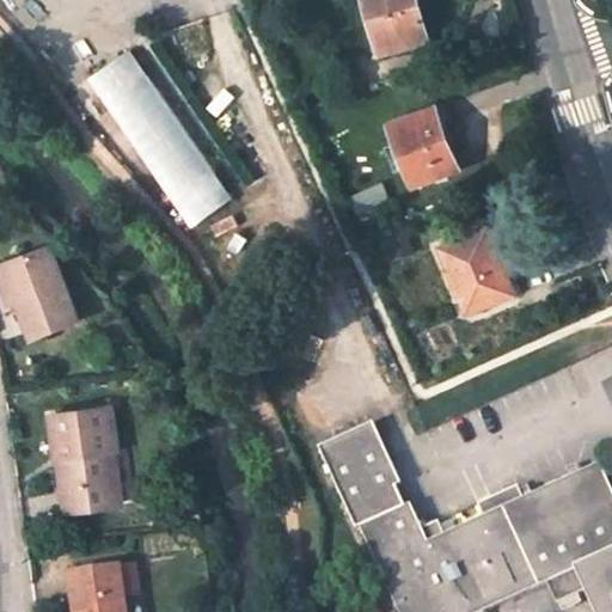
[(368,0),(383,46),(404,41),(405,43),(429,36),(418,0),(368,0)]
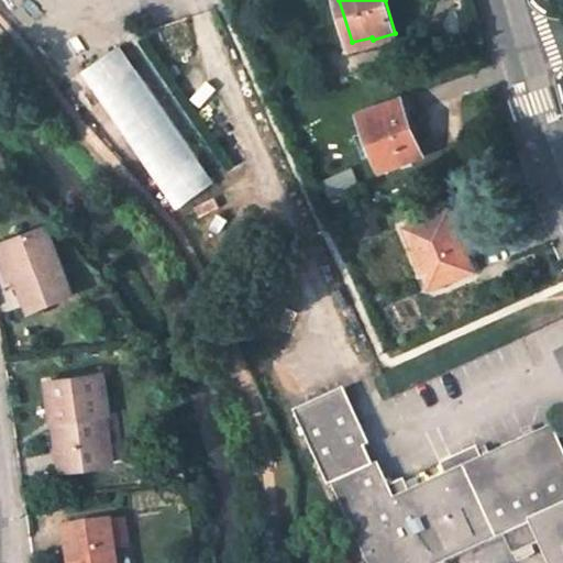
[(117,53),(85,86),(183,183),(214,151),(117,53)]
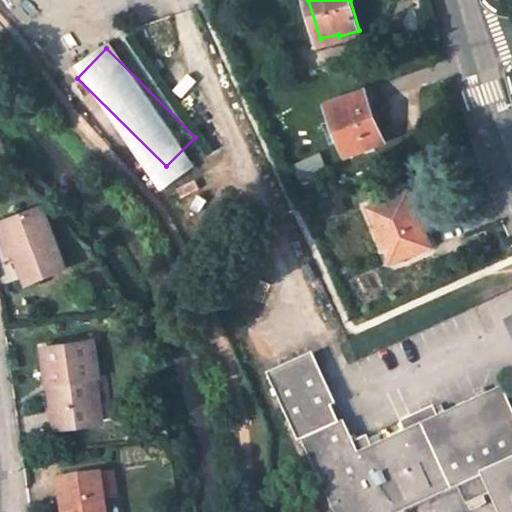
[(329,102),(348,151),(383,137),(374,112),(379,110),(376,103),(378,102),(372,85),(329,102)]
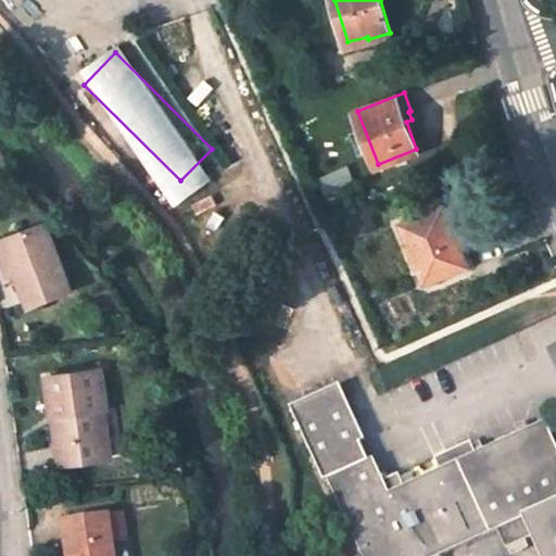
[(442,205),(402,223),(426,281),(466,265),(454,235),(442,205)]
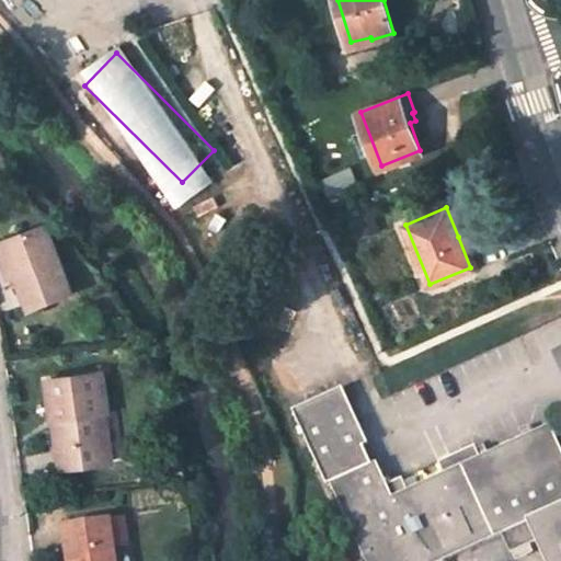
[(24,292),(30,309),(73,293),(50,226),(11,240),(22,272),(18,273),(24,292)]
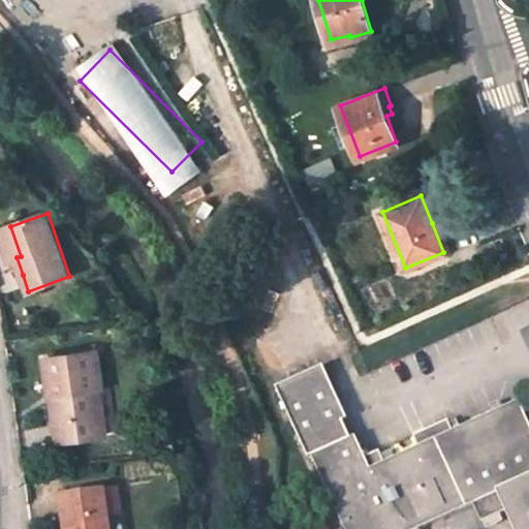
[(438,221),(432,223),(443,252),(449,249),(438,221)]
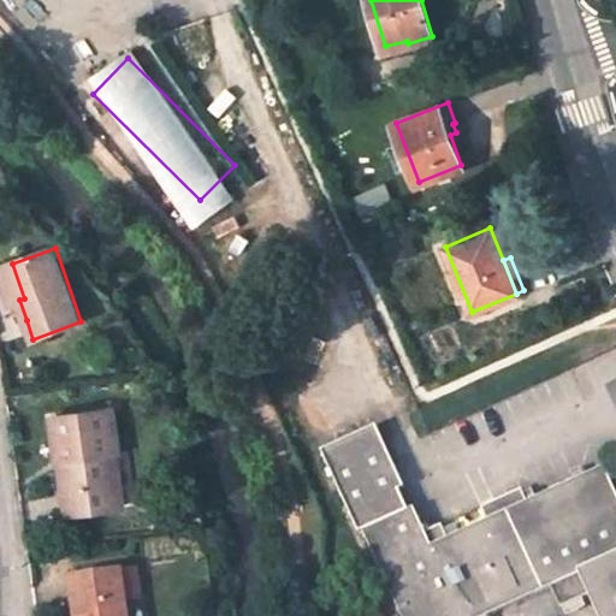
[(1,267),(21,323),(27,320),(19,300),(24,298),(12,264),(1,267)]
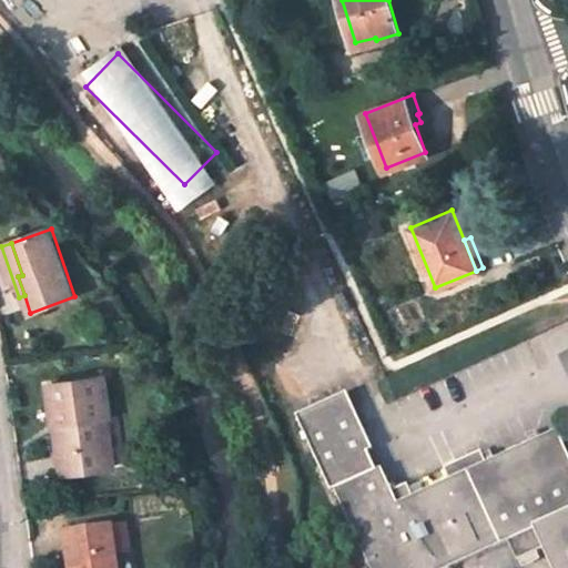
[(54,426),(60,476),(107,469),(101,418),(107,418),(101,379),(47,386),(51,426),(54,426)]
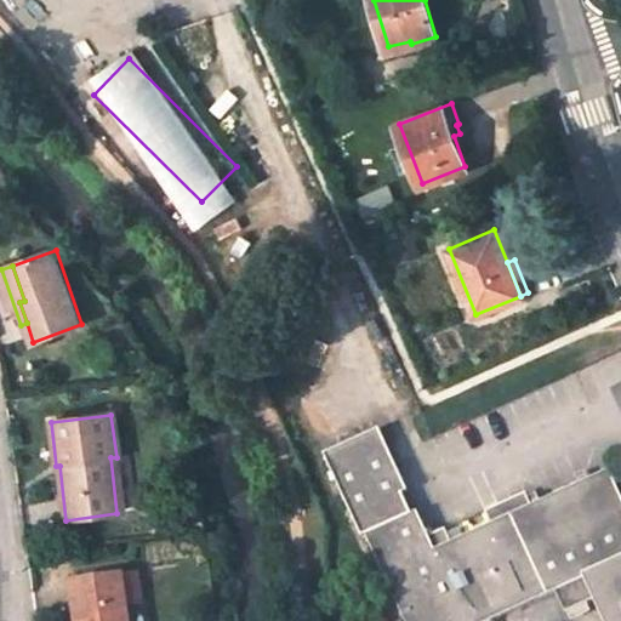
[(368,535),(411,514),(403,496),(408,494),(381,433),(328,457),(363,537),(368,535)]
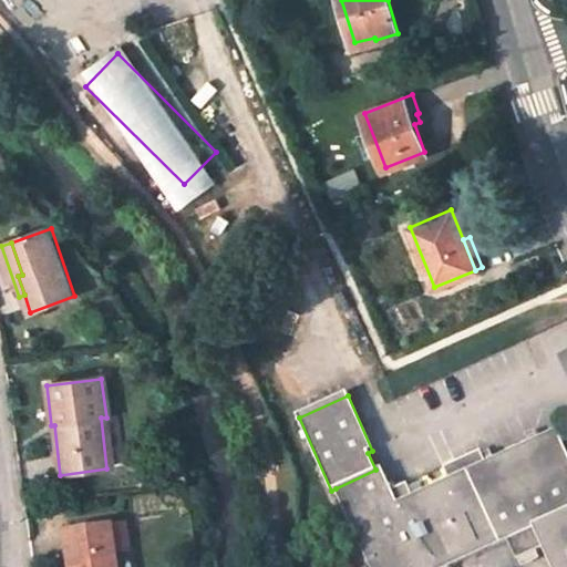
[(566,566),(566,452),(556,429),(399,502),(381,467),(375,470),(336,488),(372,566),(446,566),(508,539),(517,558),(546,546),(555,566),(566,566)]
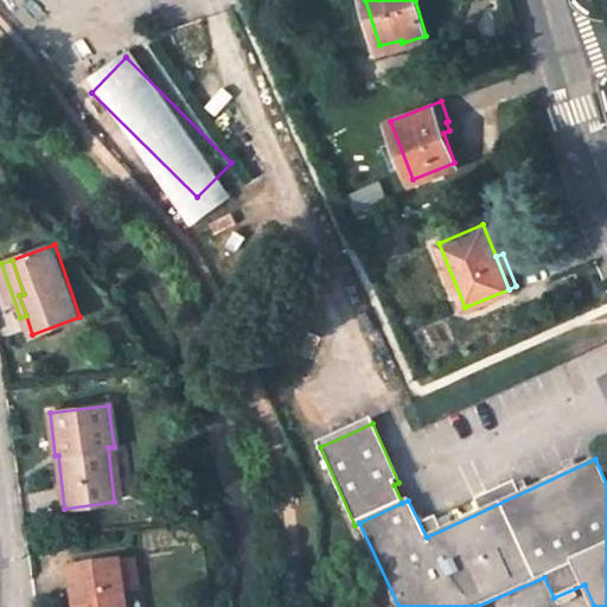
[(125,606),(119,563),(72,570),(77,606),(125,606)]
